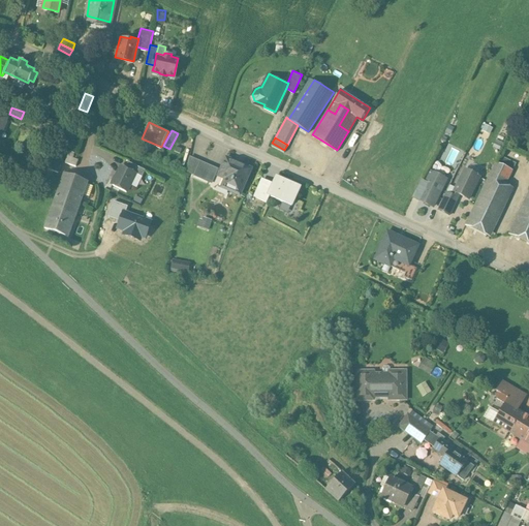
[(64,156),(51,152),(45,164),(59,169),(64,156)]
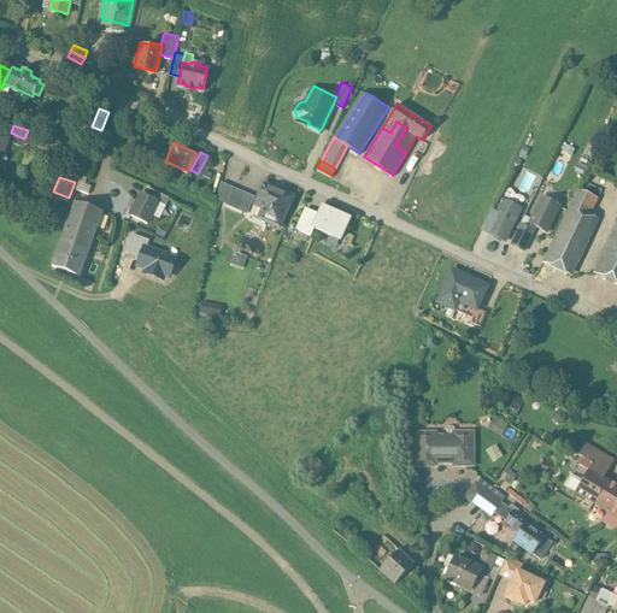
[(77,181),(75,188),(88,192),(90,186),(83,183),(77,181)]
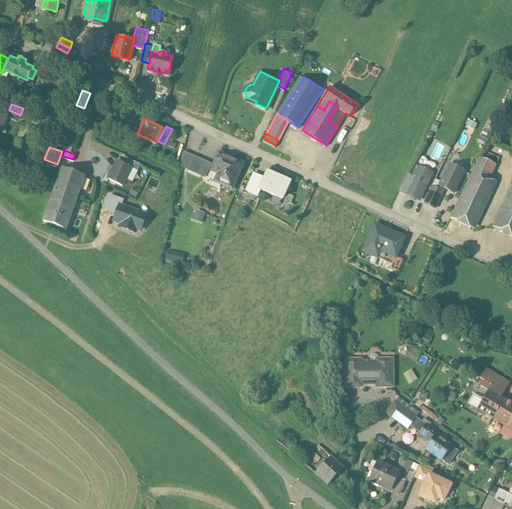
[(188,164),(192,154),(183,150),(180,164),(185,166),(186,165),(188,164)]
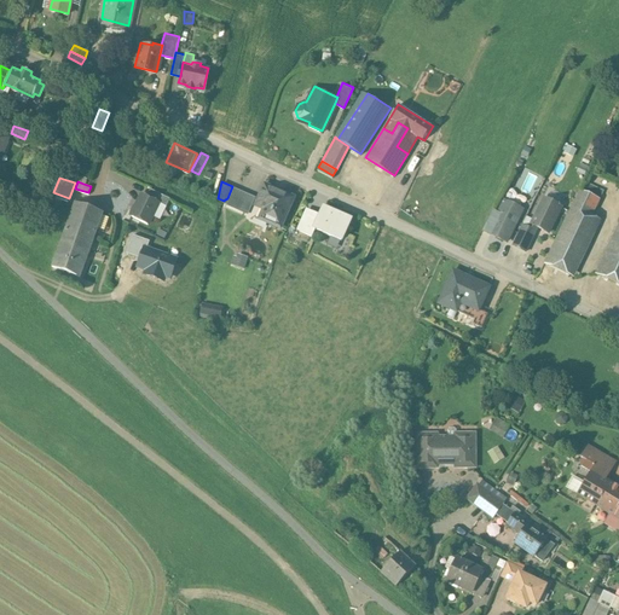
[(601,193),(603,186),(589,181),(586,187),(601,193)]
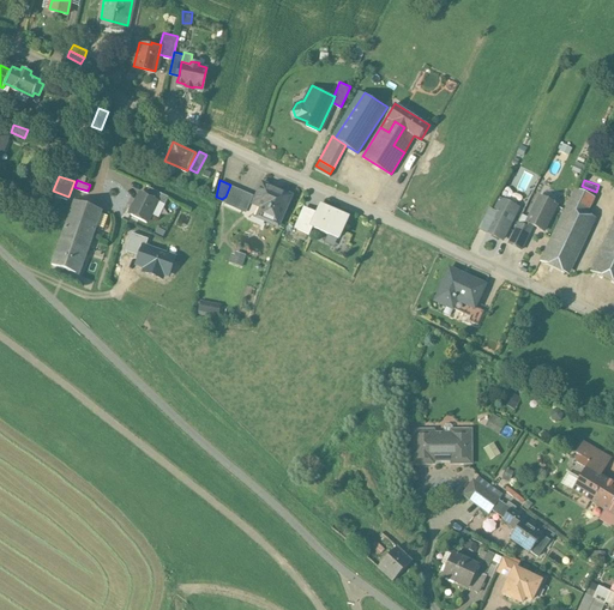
[(278,224),(292,194),(263,182),(254,201),(269,207),(269,210),(266,218),(278,224)]
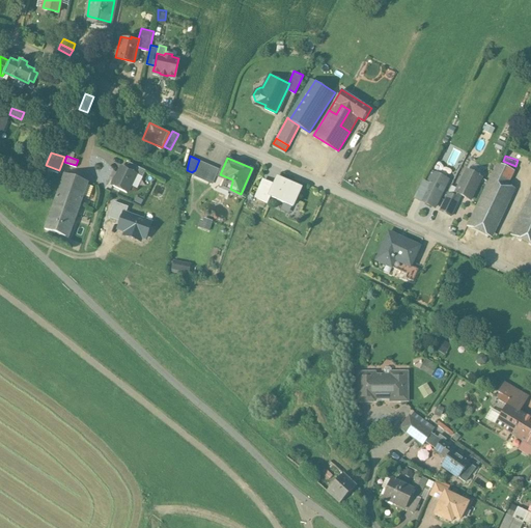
[(129,160),(126,167),(136,171),(142,174),(145,168),(129,160)]
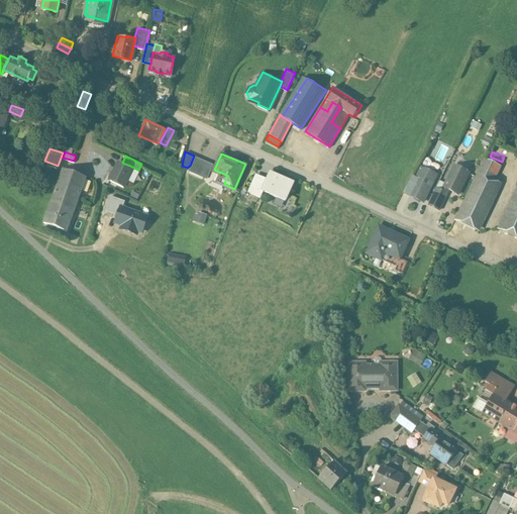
[(501,165),(484,156),(455,218),(481,229),(503,183),(495,178),(501,165)]
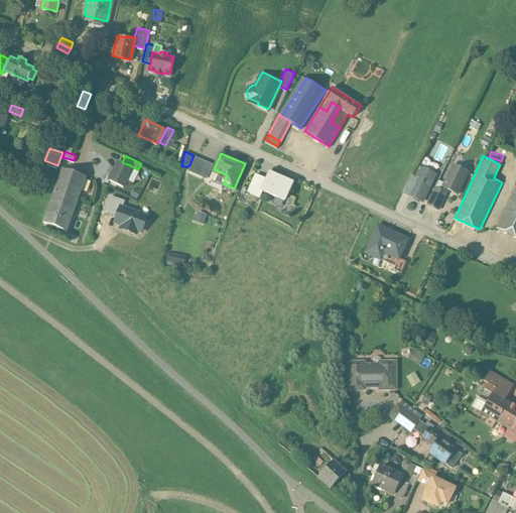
[(206,176),(212,163),(197,156),(190,169),(206,176)]
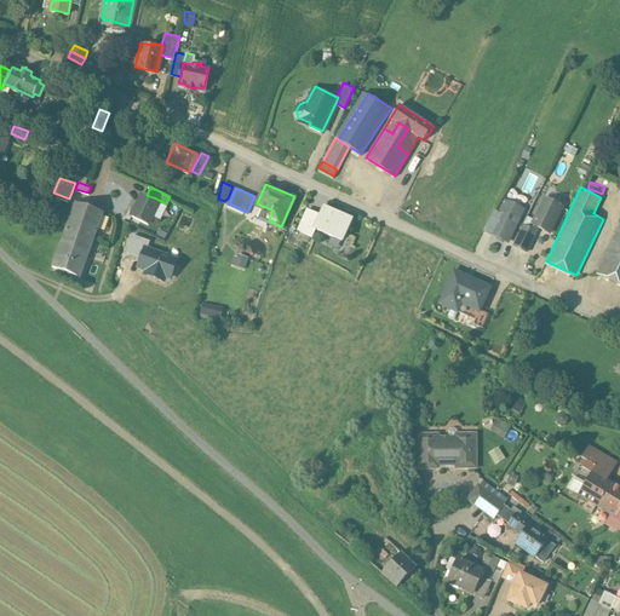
[(142,193),(131,214),(148,222),(159,200),(147,195),(142,193)]
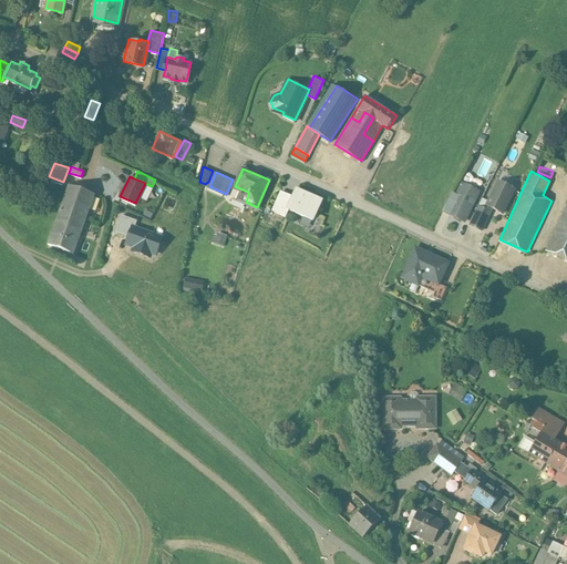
[(465,183),(463,182),(456,194),(449,212),(464,219),(478,190),(476,188),(477,186),(476,183),(470,180),(466,181),(465,183)]
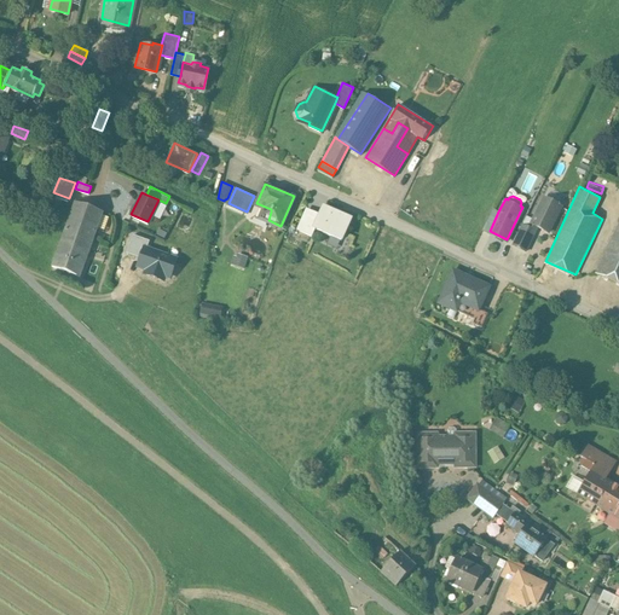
[(561,204),(544,196),(531,222),(538,225),(549,230),(561,204)]
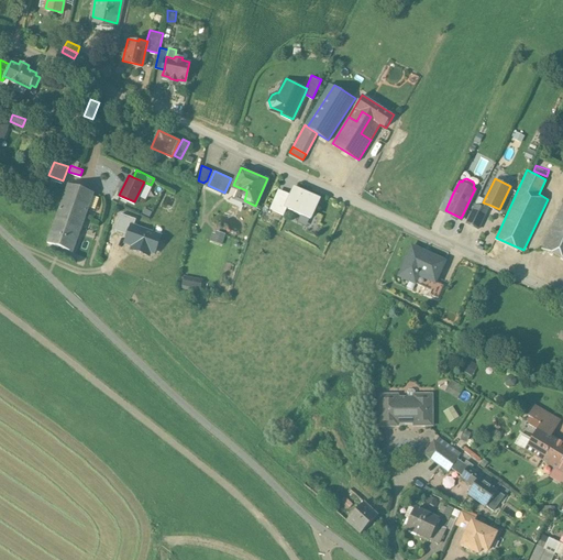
[(68,182),(59,208),(68,210),(66,216),(72,218),(69,222),(81,227),(95,191),(68,182)]
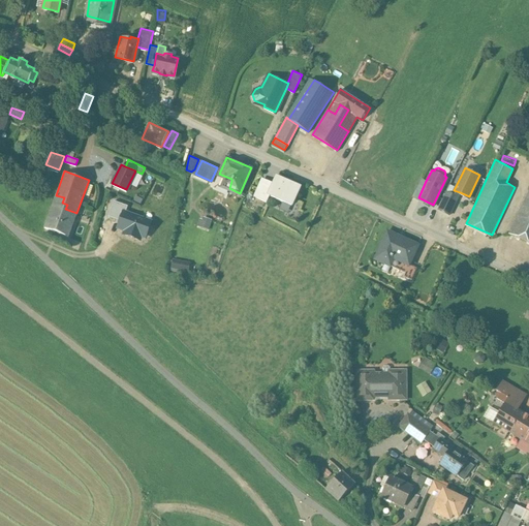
[(291,204),(299,186),(288,182),(287,183),(276,178),(269,194),(291,204)]
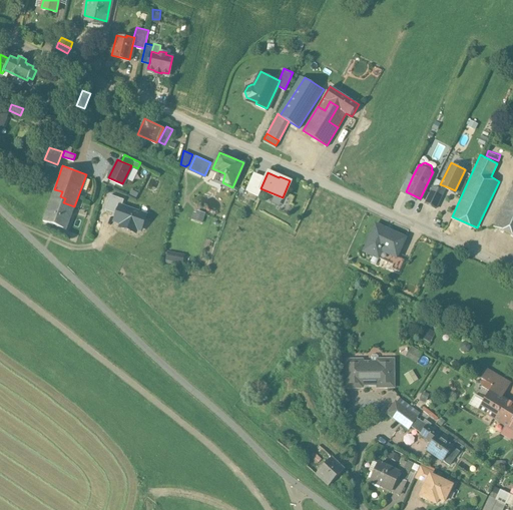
[(408,172),(400,188),(406,191),(413,175),(408,172)]
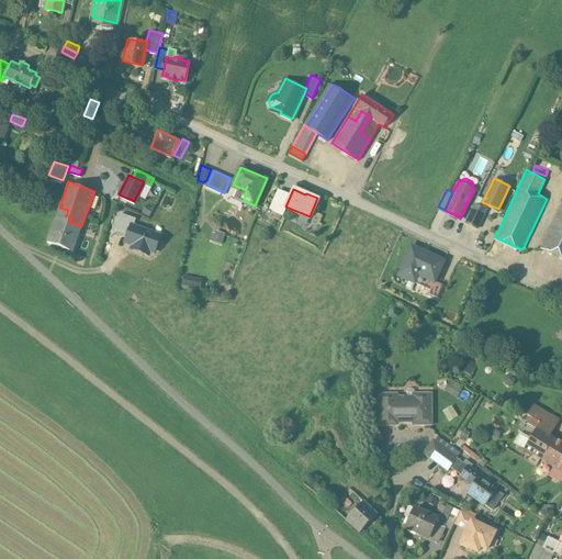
[(283,212),(285,207),(273,200),(270,207),(283,212)]
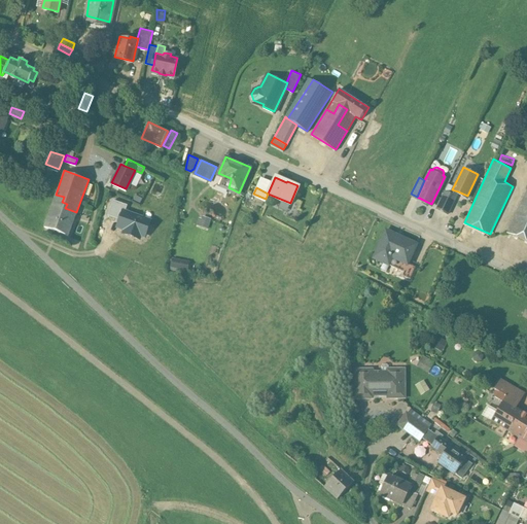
[(526,188),(507,232),(526,240),(526,188)]
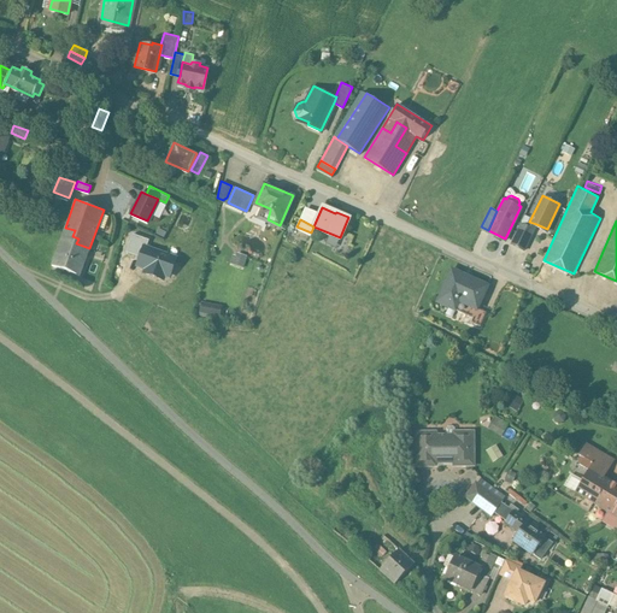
[(528,225),(521,222),(511,242),(524,248),(536,224),(529,222),(528,225)]
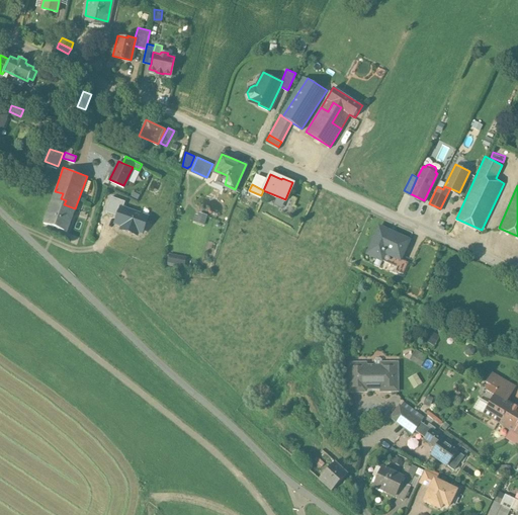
[(67,230),(75,208),(64,204),(66,200),(61,198),(63,193),(55,191),(44,222),(67,230)]
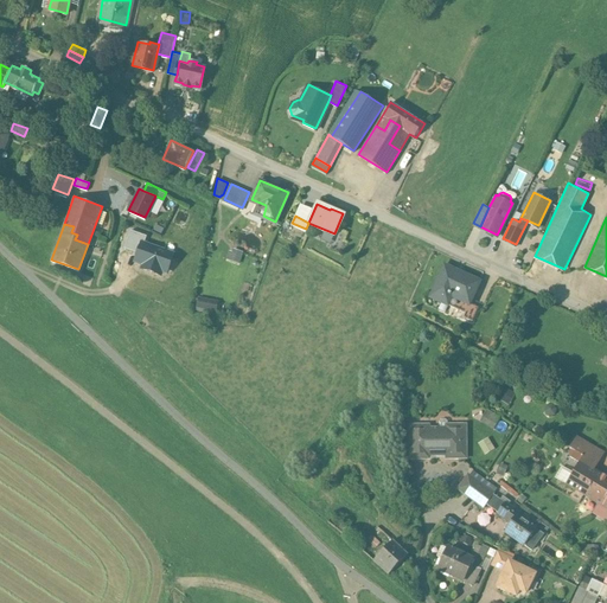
[(147,235),(131,229),(125,247),(138,251),(141,241),(144,242),(147,235)]
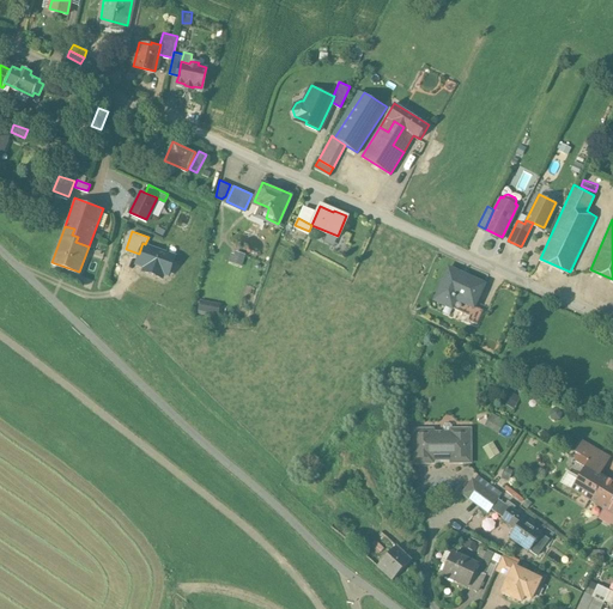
[(175,255),(145,244),(143,243),(139,254),(137,261),(147,266),(146,268),(145,269),(161,275),(161,274),(162,268),(169,270),(175,255)]
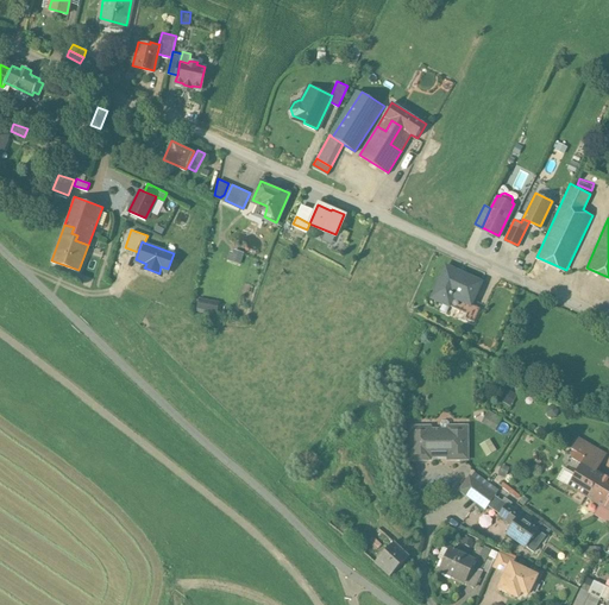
[(239,260),(244,249),(232,244),(227,256),(239,260)]
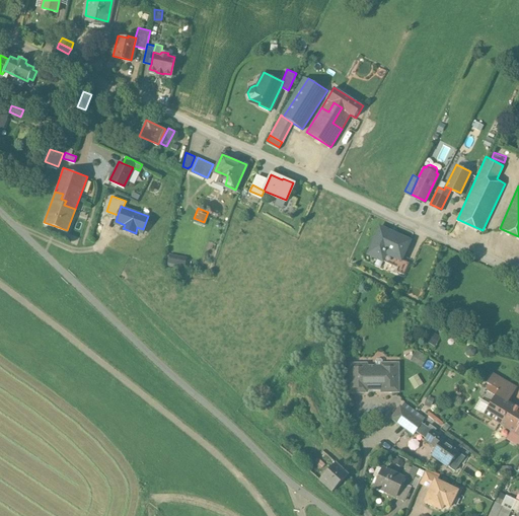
[(410,239),(379,226),(368,251),(377,256),(382,259),(386,251),(400,258),(401,258),(410,239)]
